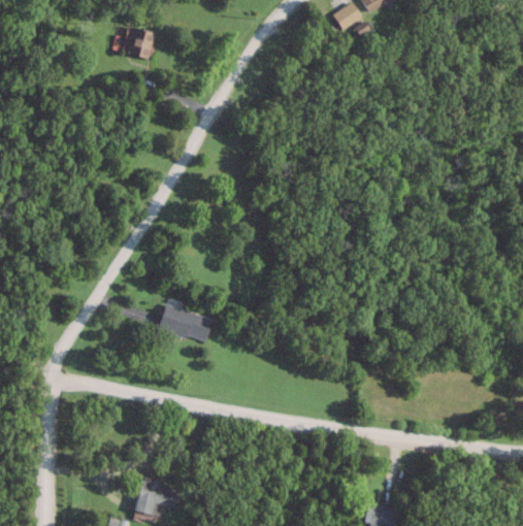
[(335,12),(342,29),(362,20),(355,3),(335,12)]
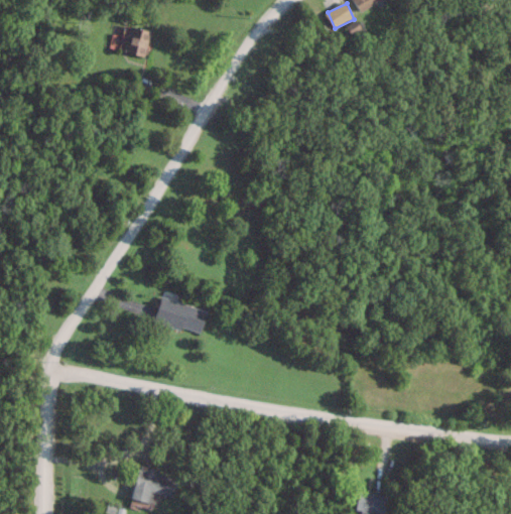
[(124,52),(146,59),(154,34),(133,27),(124,52)]
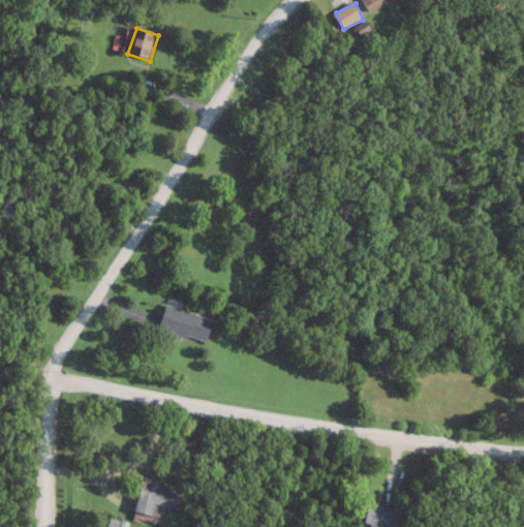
[(158,331),(205,344),(212,319),(165,305),(158,331)]
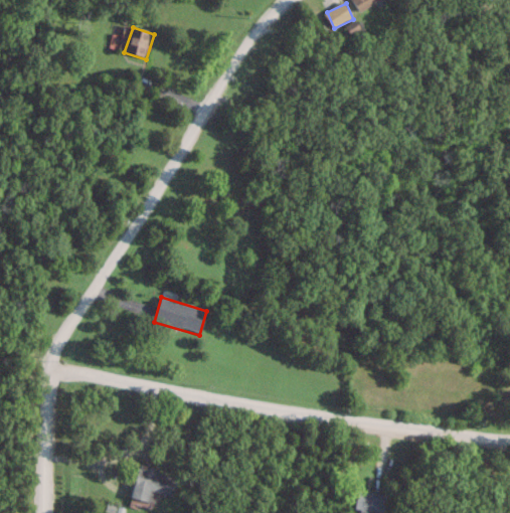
[(153,505),(156,494),(172,498),(177,477),(140,467),(131,500),(153,505)]
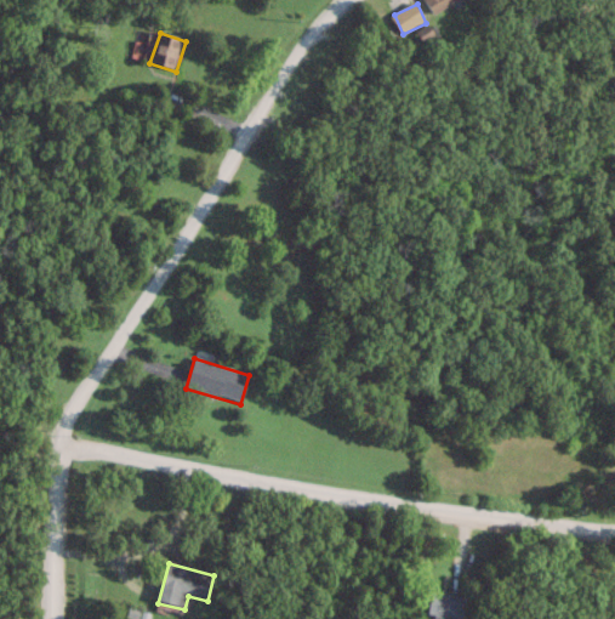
[(462,618),(465,598),(431,594),(428,617),(439,618),(462,618)]
